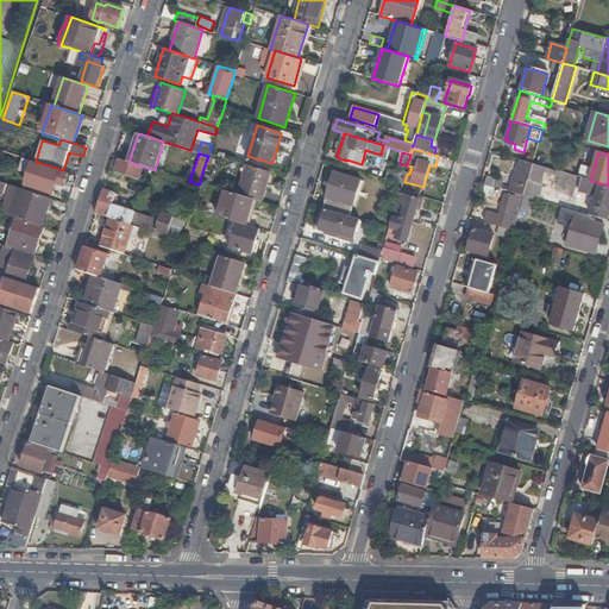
[(129,162),(120,158),(115,170),(140,179),(142,173),(154,176),(156,170),(155,170),(129,162)]
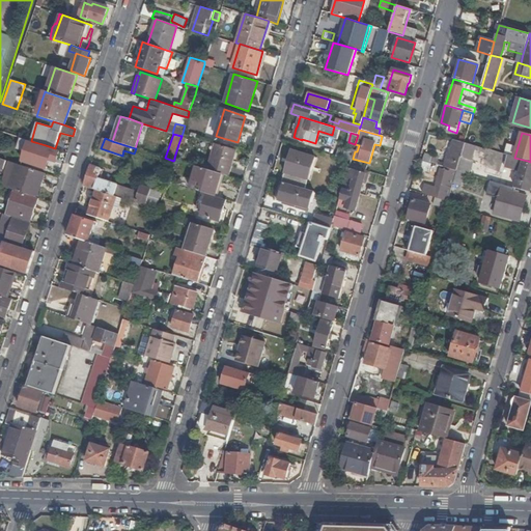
[(465,143),(453,140),(450,154),(448,154),(444,168),(447,168),(455,171),(456,171),(465,143)]
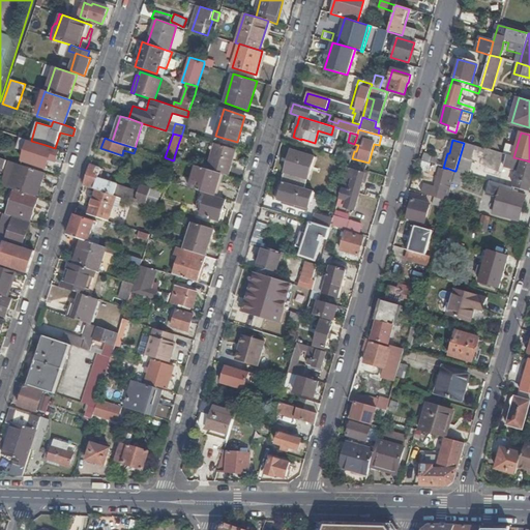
[(45,147),(46,145),(38,143),(32,164),(38,166),(38,167),(46,169),(50,156),(56,158),(59,151),(45,147)]
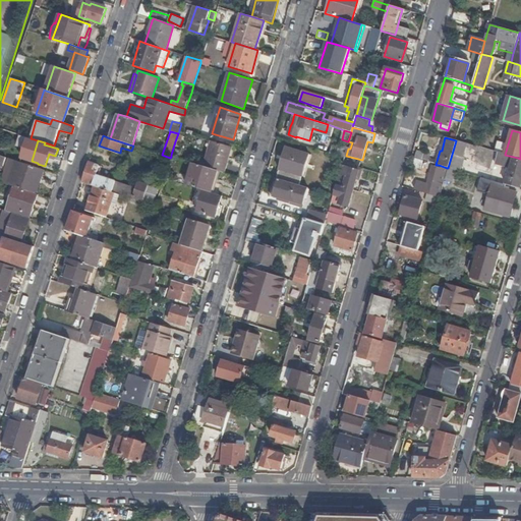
[(224,172),(232,147),(212,140),(205,167),(219,171),(224,172)]
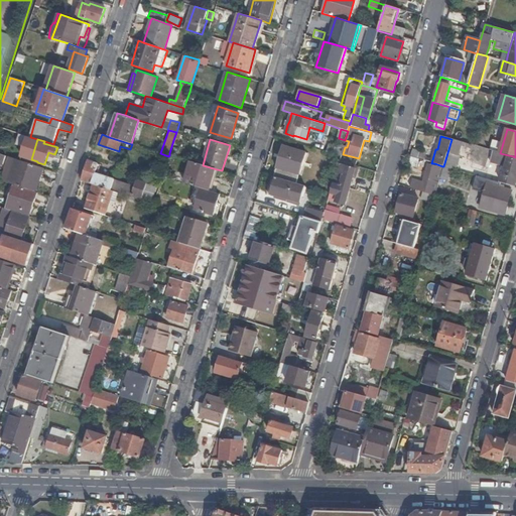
[(462,142),(452,139),(443,166),(450,168),(456,169),(460,156),(458,155),(462,142)]
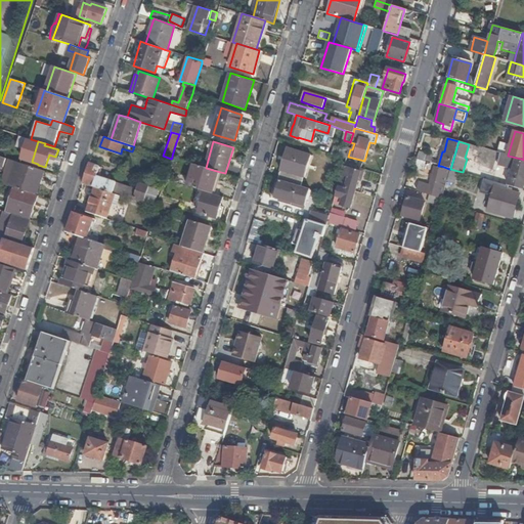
[(181,147),(180,144),(176,142),(172,156),(178,158),(181,147)]
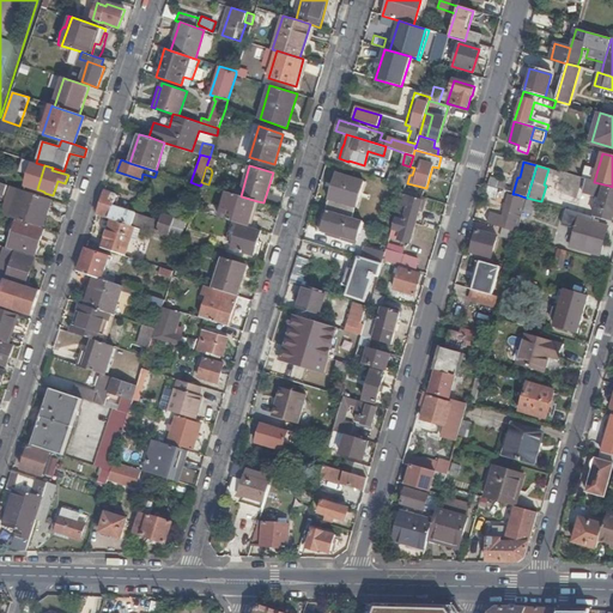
[(392,170),(388,181),(405,186),(407,175),(392,170)]
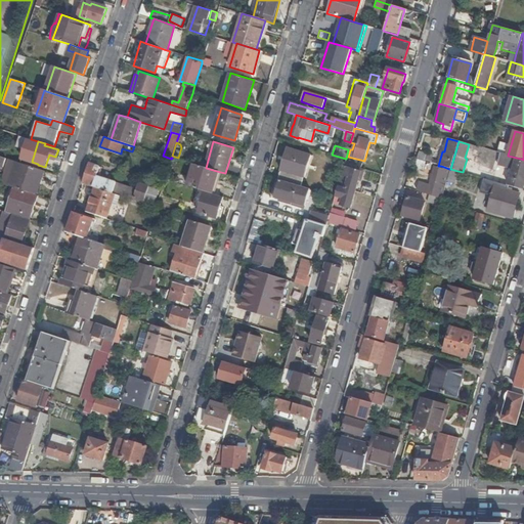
[(277,179),(297,185),(300,186),(310,155),(288,147),(277,179)]
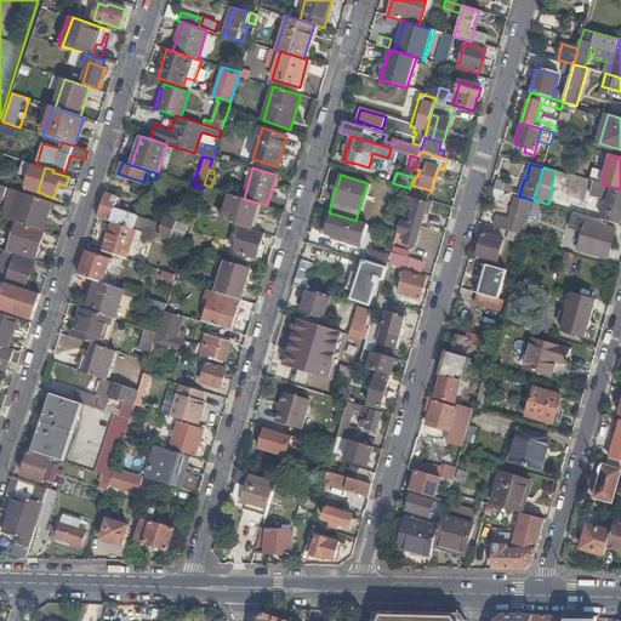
[(496,181),(494,188),(510,193),(512,186),(496,181)]
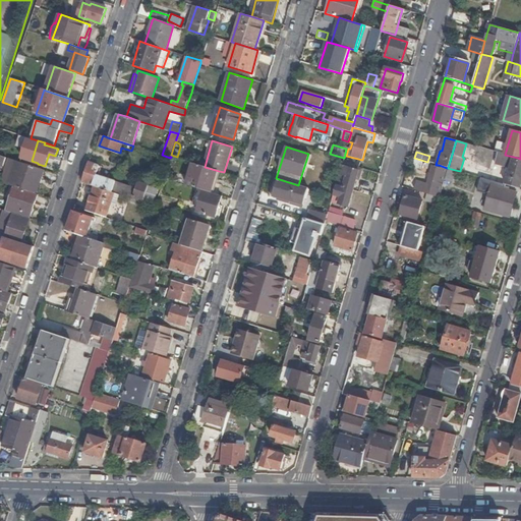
[(506,184),(519,188),(520,183),(520,161),(518,161),(518,158),(505,155),(499,153),(495,164),(510,168),(506,184)]
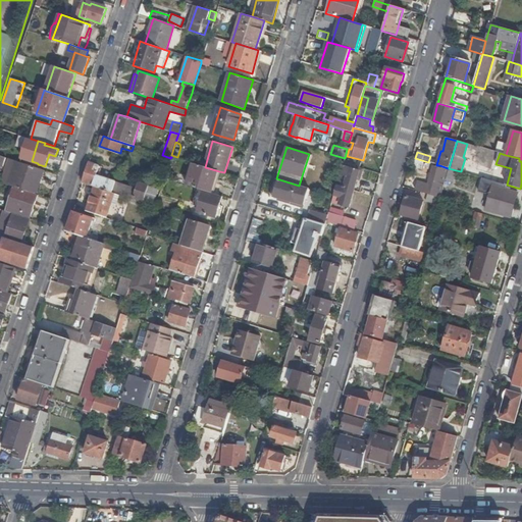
[(41,179),(44,170),(17,161),(9,186),(16,188),(35,194),(39,178),(41,179)]
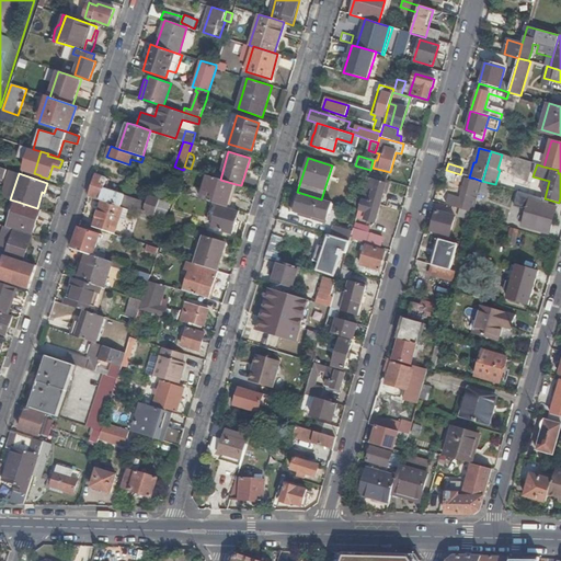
[(95,174),(89,196),(121,206),(121,207),(123,208),(145,215),(146,213),(165,219),(171,204),(155,198),(156,195),(152,194),(152,197),(150,196),(148,203),(106,190),(109,182),(106,181),(107,179),(95,174)]
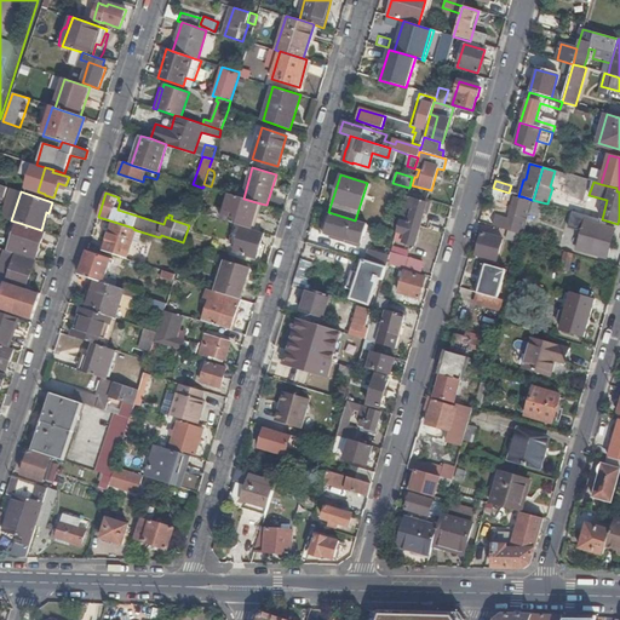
[(256,217),(260,204),(244,199),(230,194),(222,220),(242,227),(252,229),(256,217)]
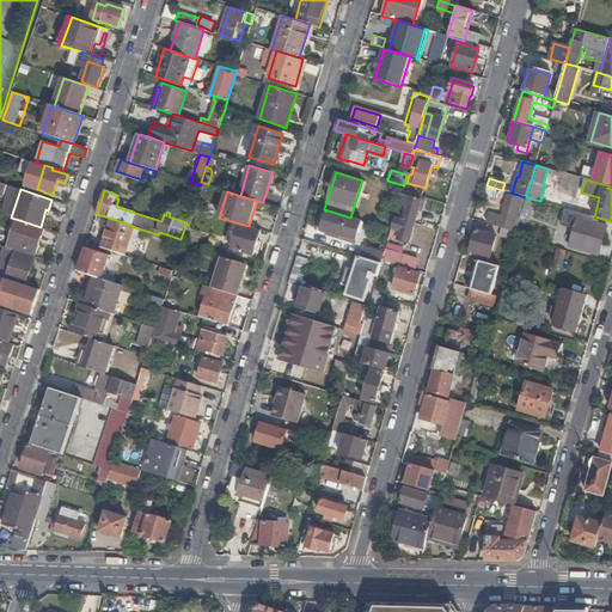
[(422,197),(402,191),(397,210),(405,213),(403,220),(415,224),(417,213),(422,197)]
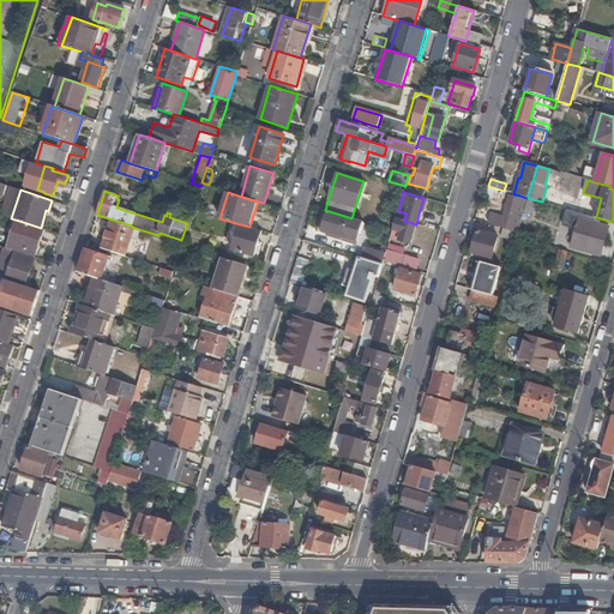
[(492,215),(489,224),(503,228),(518,233),(519,228),(518,228),(522,217),(521,216),(527,198),(517,194),(516,198),(510,197),(504,217),(492,215)]
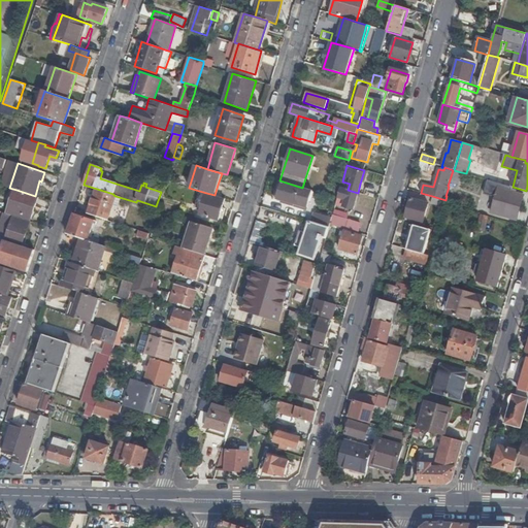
[(461,172),(454,170),(452,177),(451,183),(457,185),(461,172)]
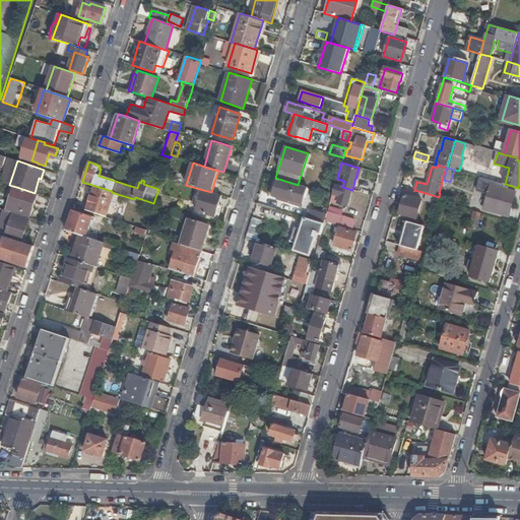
[(275,178),(274,178),(269,194),(288,200),(287,203),(294,205),(295,202),(302,204),(307,188),(298,185),(295,184),(275,178)]
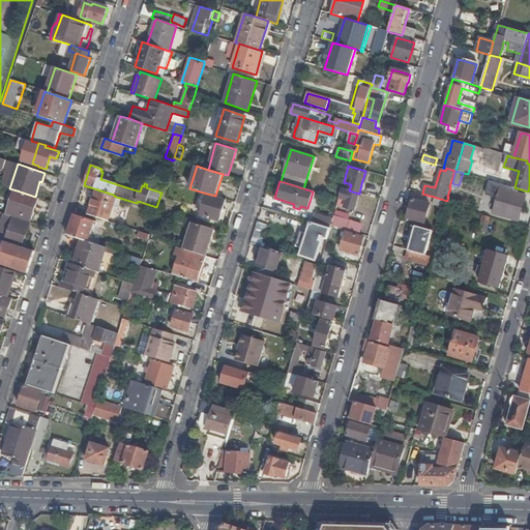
[(351,184),(344,182),(339,199),(336,207),(354,212),(359,194),(349,190),(351,184)]
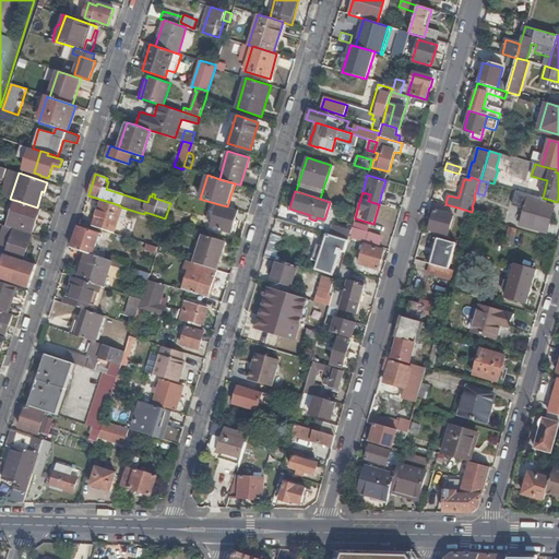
[(227,206),(235,209),(238,198),(230,195),(227,206)]
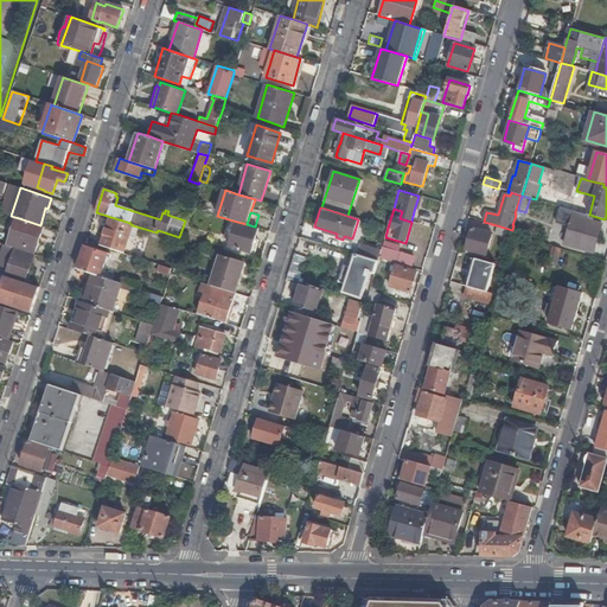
[(103,227),(97,244),(121,253),(123,253),(133,225),(131,224),(110,217),(107,228),(103,227)]
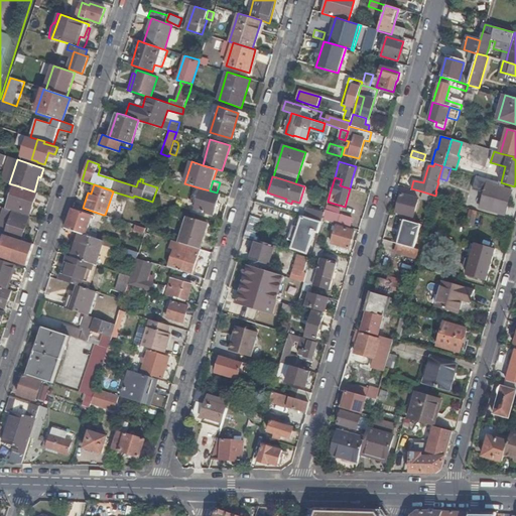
[(29,216),(37,192),(34,191),(16,185),(8,210),(14,212),(29,216)]
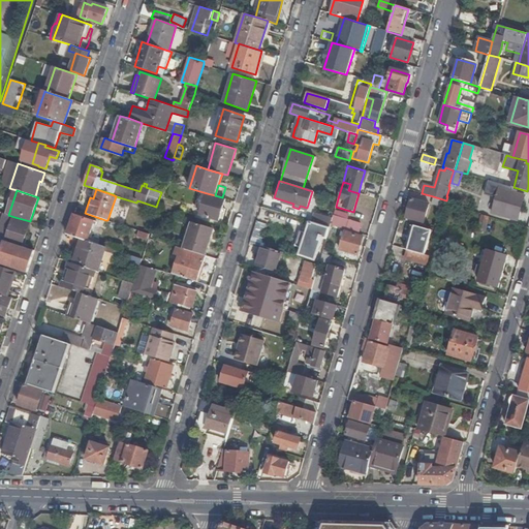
[(524,195),(511,192),(509,201),(502,199),(498,215),(517,221),(524,195)]
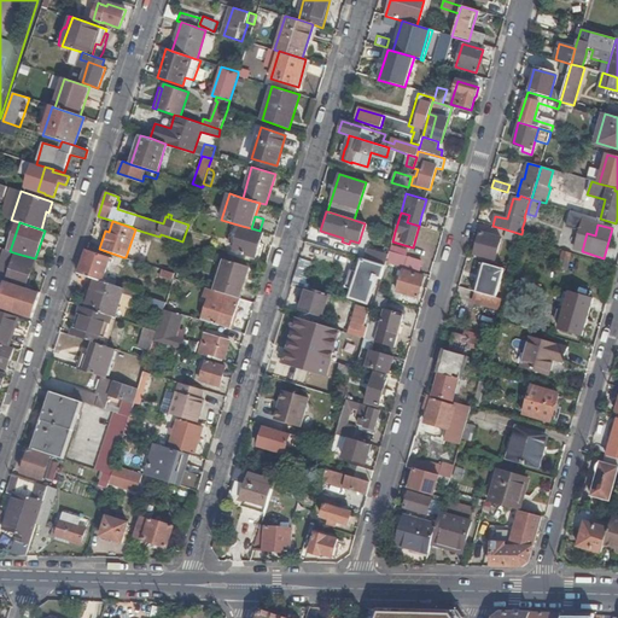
[(256,257),(263,233),(260,231),(251,228),(242,226),(234,251),(256,257)]
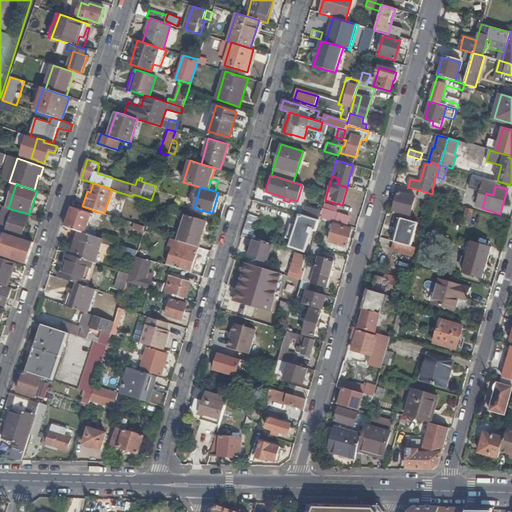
[(432,194),(419,190),(417,197),(430,201),(431,197),(432,194)]
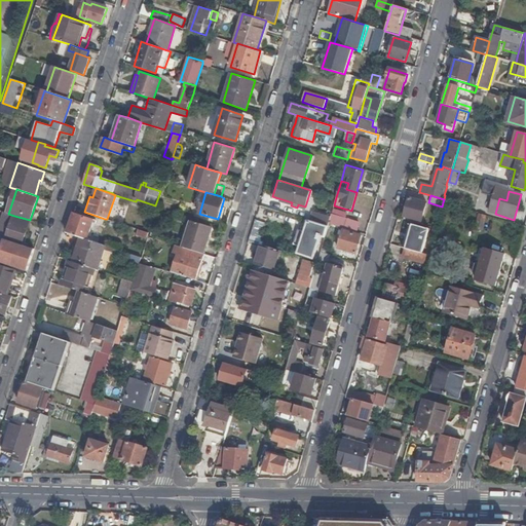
[(426,203),(409,198),(404,217),(420,222),(426,203)]
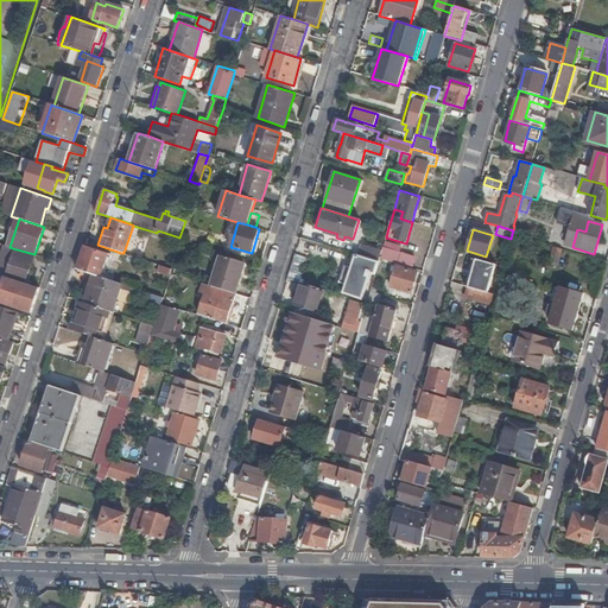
[(6,277),(17,249),(10,247),(4,245),(0,257),(0,274),(6,277)]
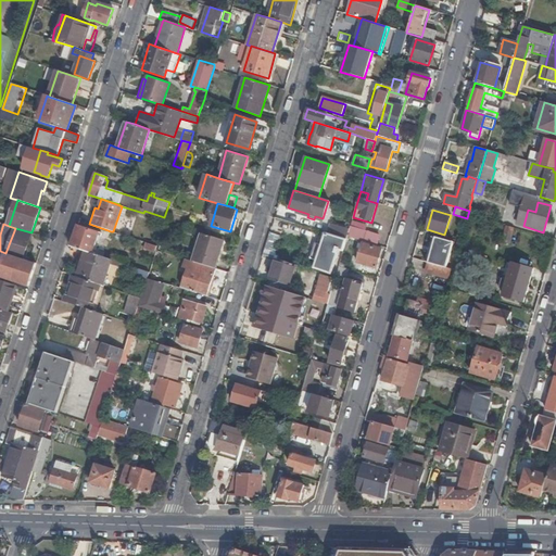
[(332,226),(330,235),(346,240),(348,237),(349,231),(349,229),(333,225),(332,226)]
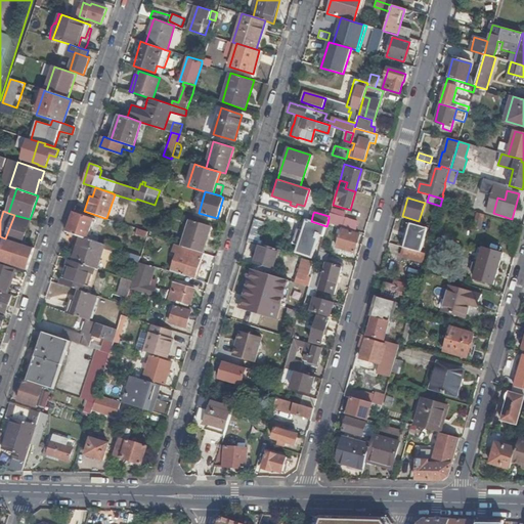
[(73,213),(67,232),(76,235),(80,236),(86,238),(92,222),(94,222),(95,220),(73,213)]
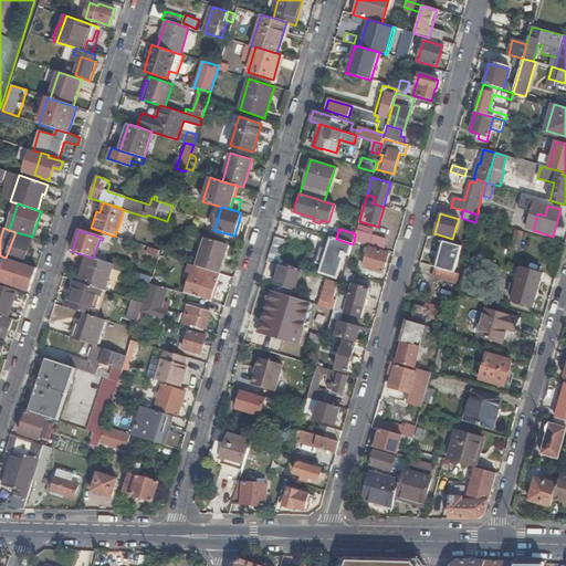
[(521,241),(523,232),(515,230),(513,238),(521,241)]
